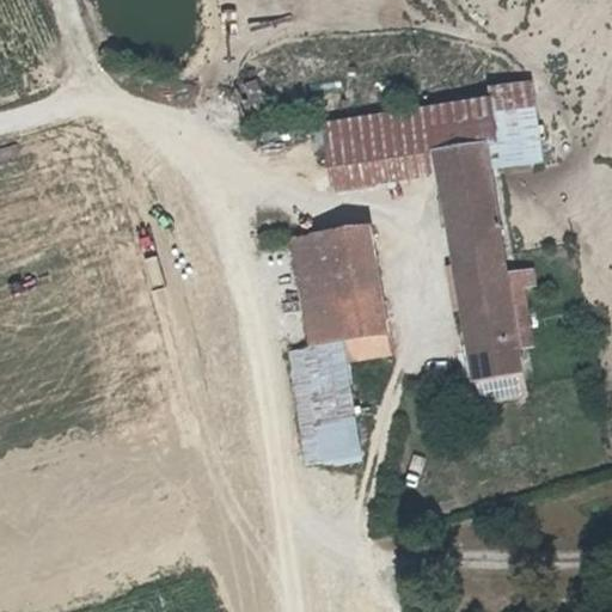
[(328,189),(435,175),(490,169),(485,139),(483,98),(320,121),(328,189)]
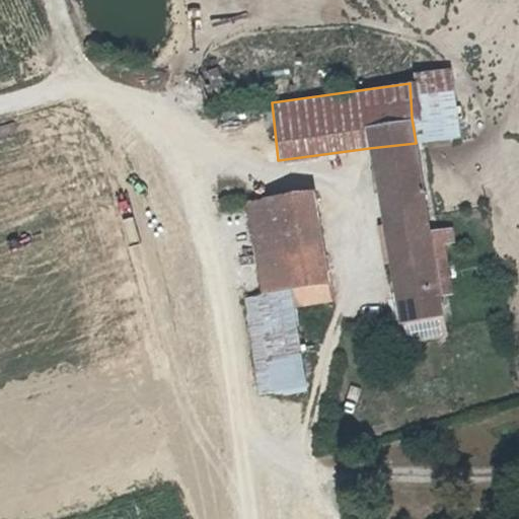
[(416,143),(424,142),(419,94),(417,83),(410,83),(412,118),(416,143)]
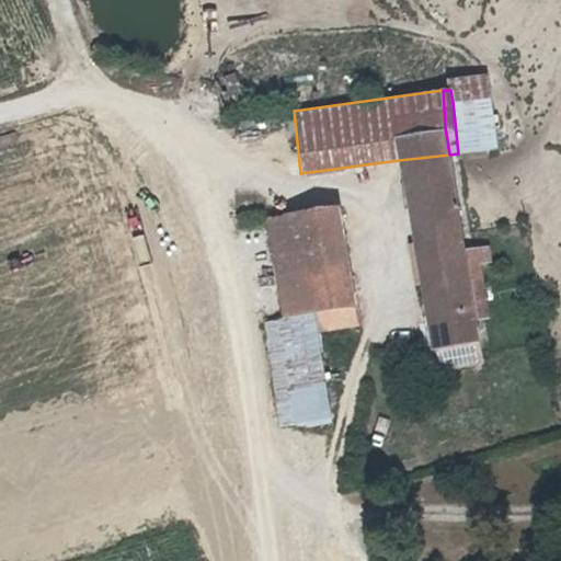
[(489,98),(453,102),(458,153),(496,149),(489,98)]
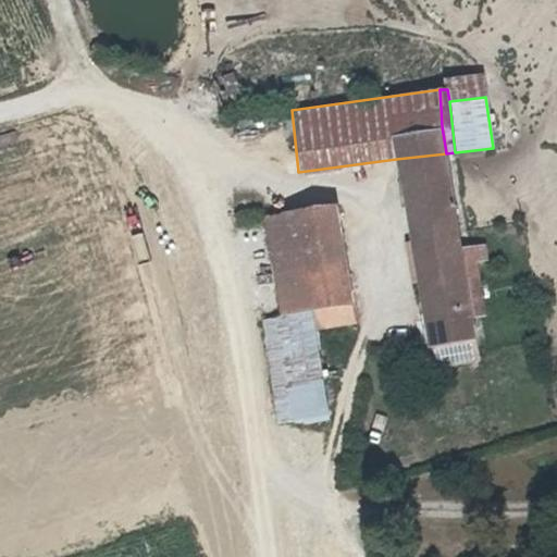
[(446,153),(396,159),(409,246),(415,283),(423,345),(473,338),(453,202),(446,153)]
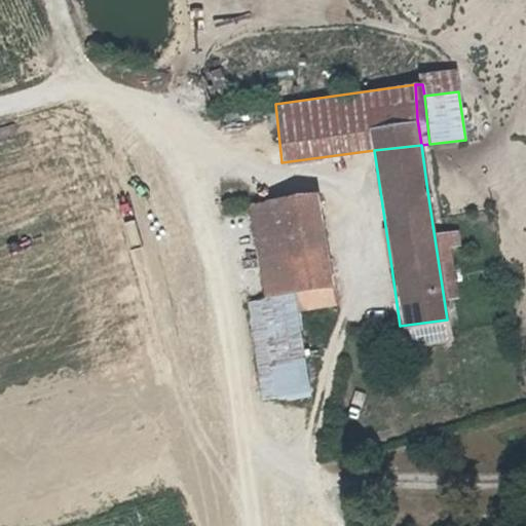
[(274,203),(287,291),(290,308),(331,302),(314,199),(274,203)]
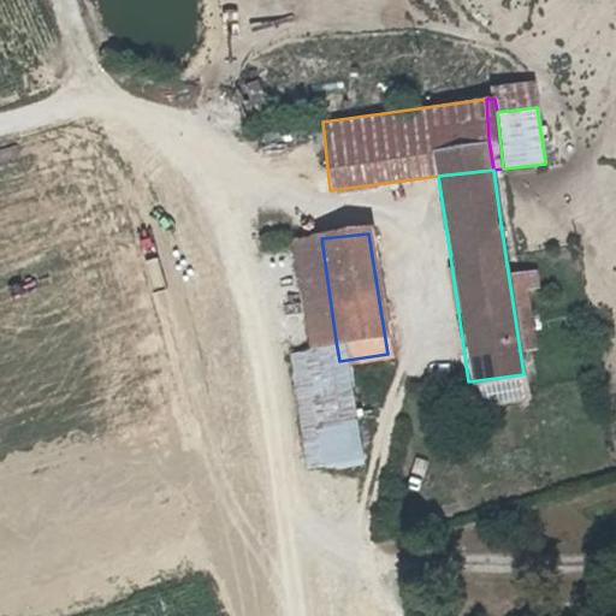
[(302,345),(336,341),(321,238),(288,243),(302,345)]
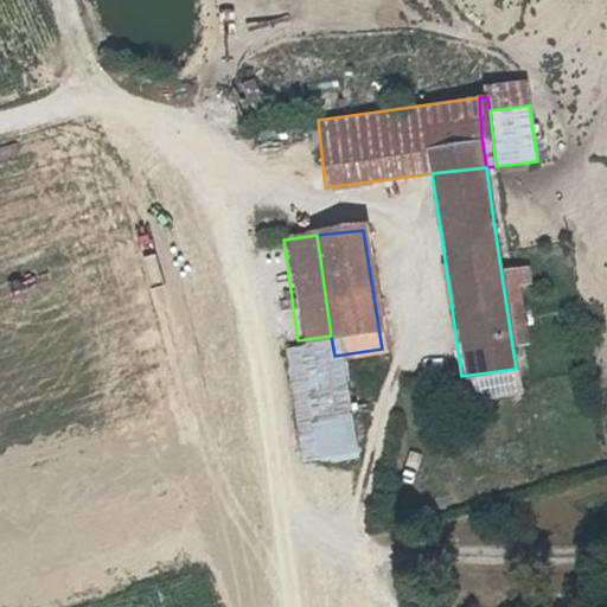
[(452,308),(446,268),(436,269),(442,311),(452,308)]
